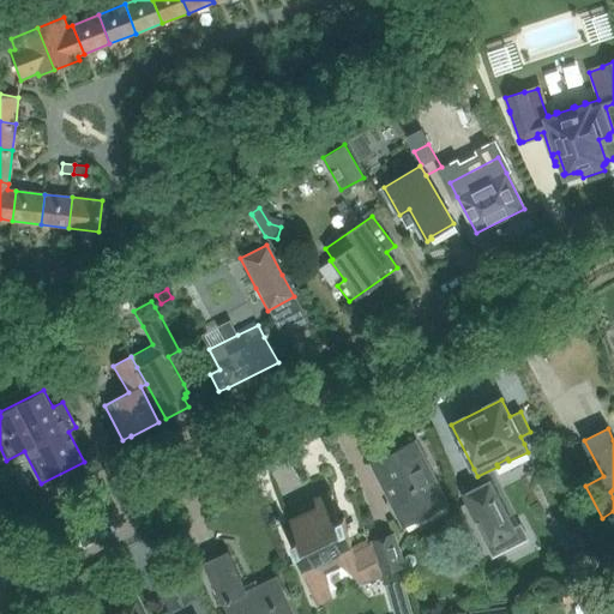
[(372,464),(405,528),(447,506),(415,443),(372,464)]
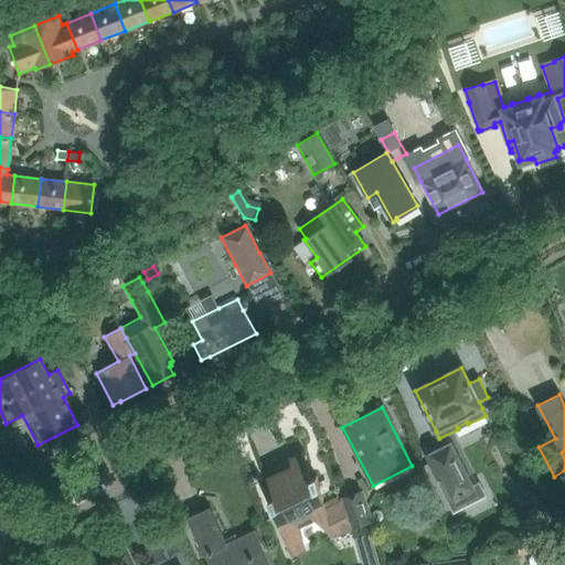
[(479,483),(472,486),(450,443),(426,456),(425,454),(424,455),(437,480),(454,513),(486,497),(479,483)]
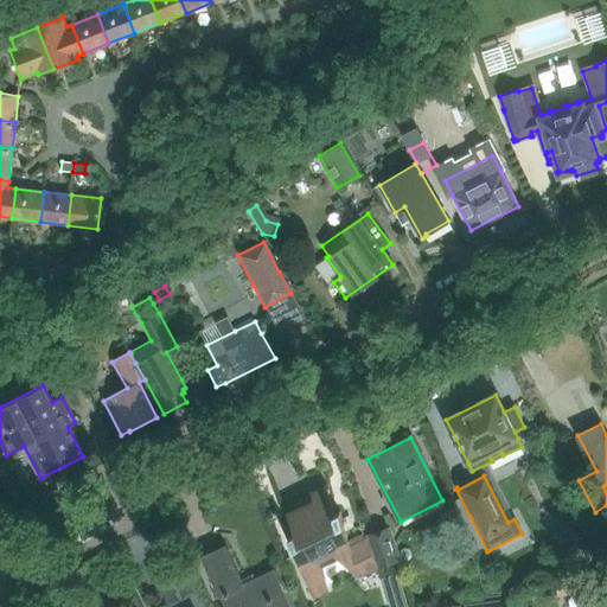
[(313,505),(288,517),(294,534),(289,536),(311,592),(311,590),(313,596),(326,587),(321,568),(339,558),(355,573),(371,568),(372,569),(378,567),(366,536),(349,544),(340,511),(334,513),(330,496),(328,490),(311,498),(313,505)]
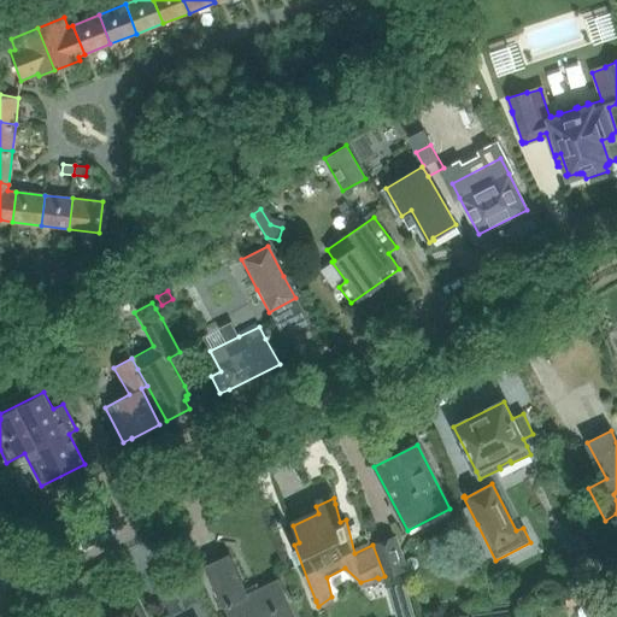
[(395,533),(371,542),(372,545),(385,576),(385,577),(407,569),(395,533)]
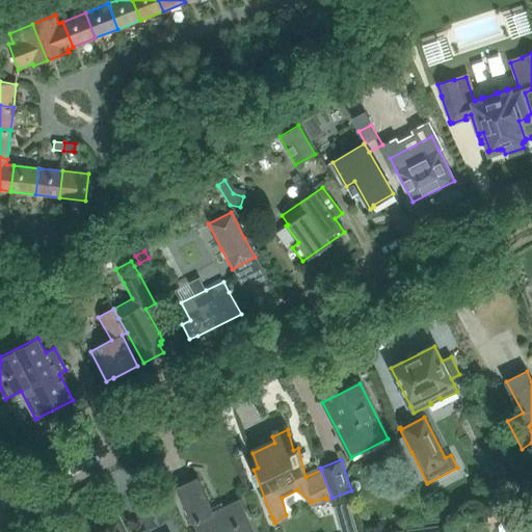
[(256,531),(240,499),(222,507),(221,504),(212,508),(197,478),(176,488),(193,523),(196,531),(256,531)]
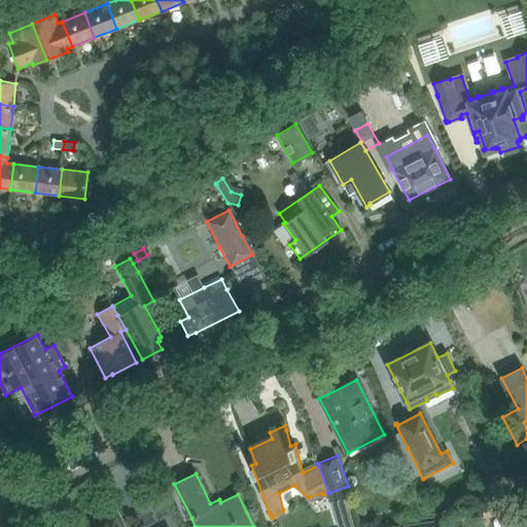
[(348,485),(351,487),(355,486),(357,483),(357,479),(355,477),(351,476),(348,478),(347,481),(348,485)]
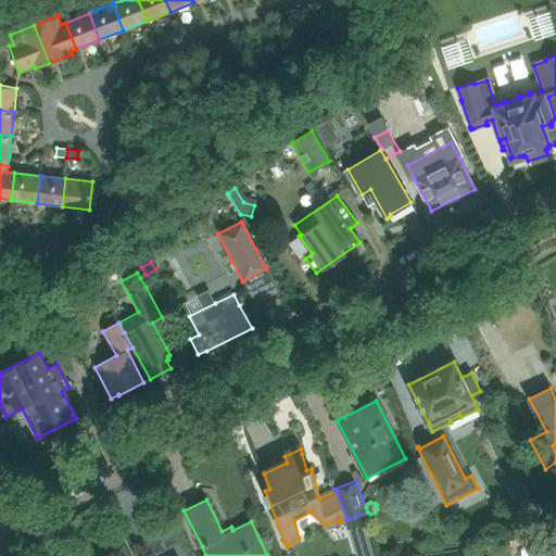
[(370,542),(355,546),(357,555),(371,555),(374,555),(370,542)]
